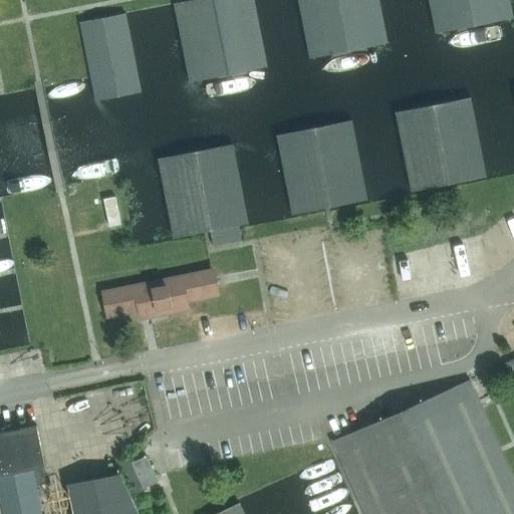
[(189,81),(208,77),(266,66),(252,0),(190,0),(174,3),(189,81)]
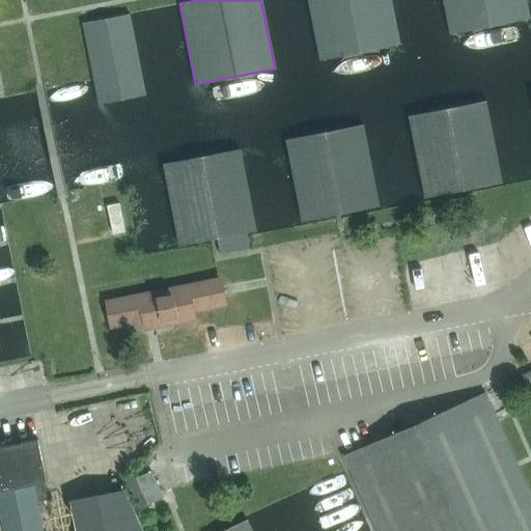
[(389,0),(307,0),(319,59),(398,44),(389,0)]
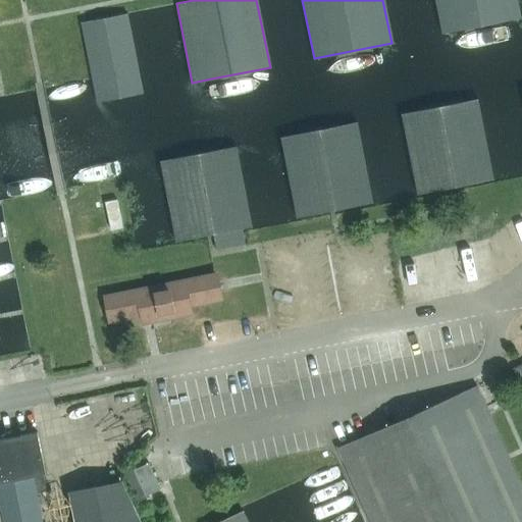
[(516,0),(434,0),(441,34),(520,17),(516,0)]
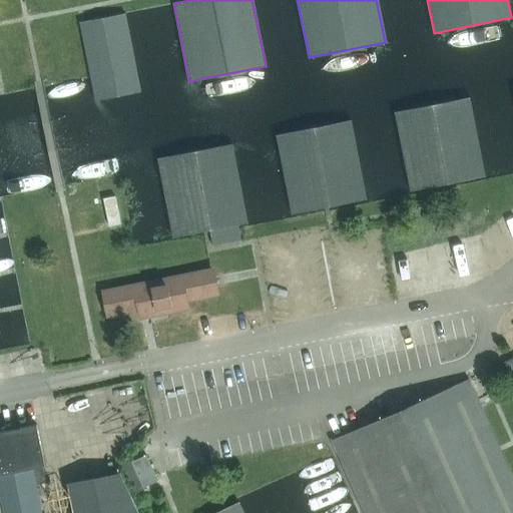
[(79,22),(90,78),(94,100),(140,91),(124,13),(79,22)]
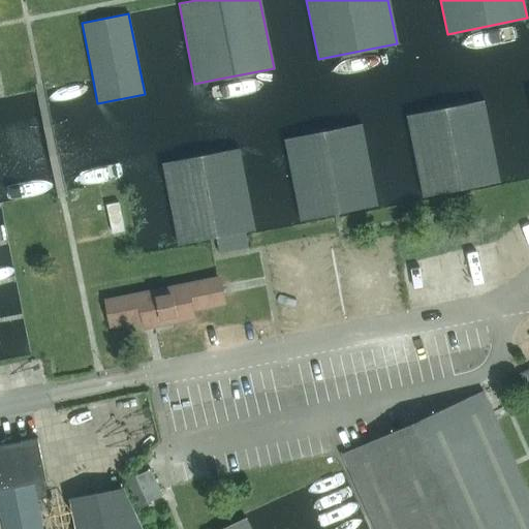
[(423,196),(447,191),(500,181),(484,100),(406,115),(422,191),(423,196)]
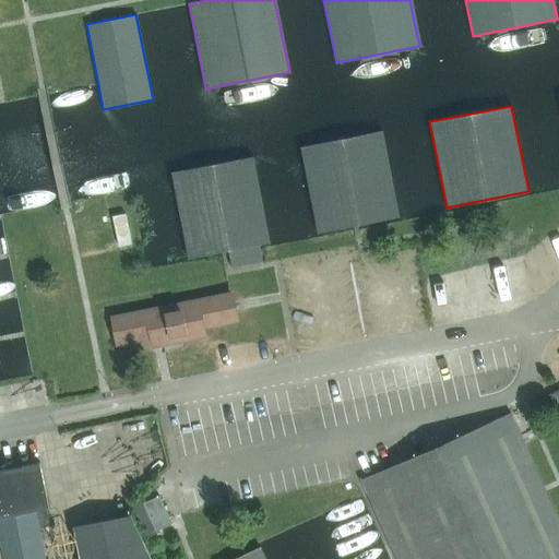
[(318,233),(359,224),(399,216),(382,131),(299,146),(311,202),(318,233)]
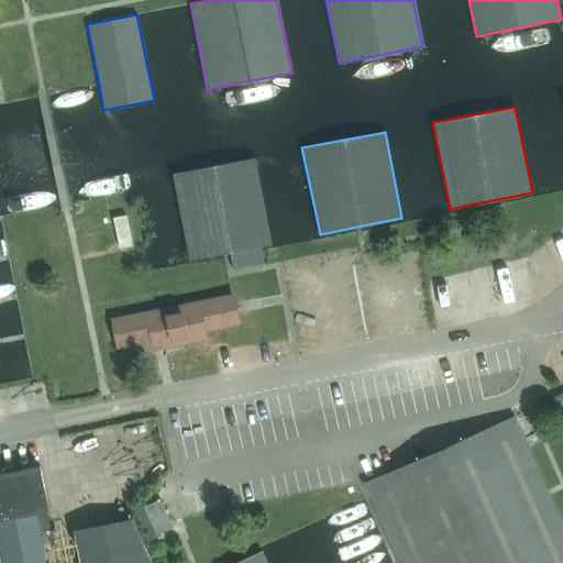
[(254,158),(228,163),(170,175),(177,203),(189,261),(228,252),(230,252),(233,269),(265,263),(262,245),(272,244),(263,203),(254,158)]
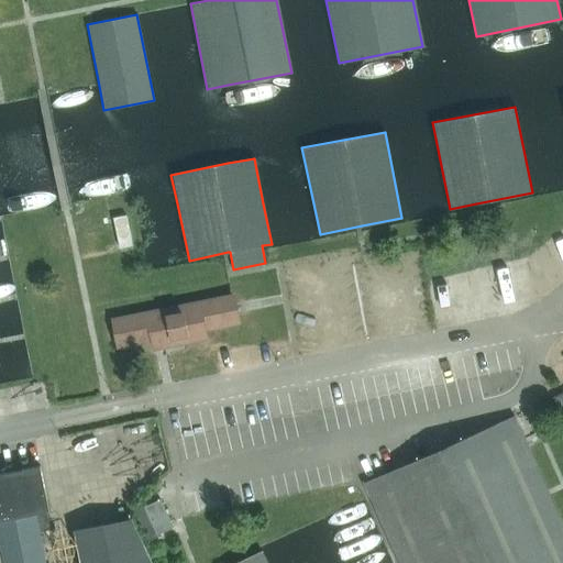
[(112,218),(119,247),(131,245),(125,214),(112,218)]
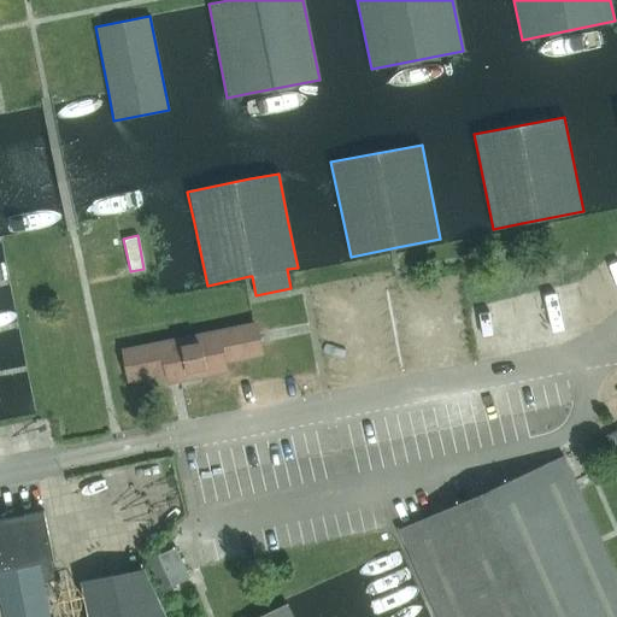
[(256,325),(222,333),(124,352),(130,378),(168,370),(169,381),(225,369),(223,359),(260,352),(256,325)]
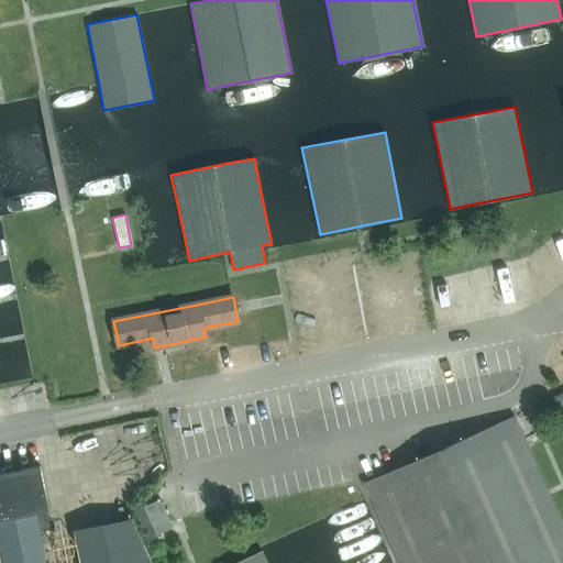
[(398,562),(562,562),(562,527),(514,416),(363,483),(398,562)]
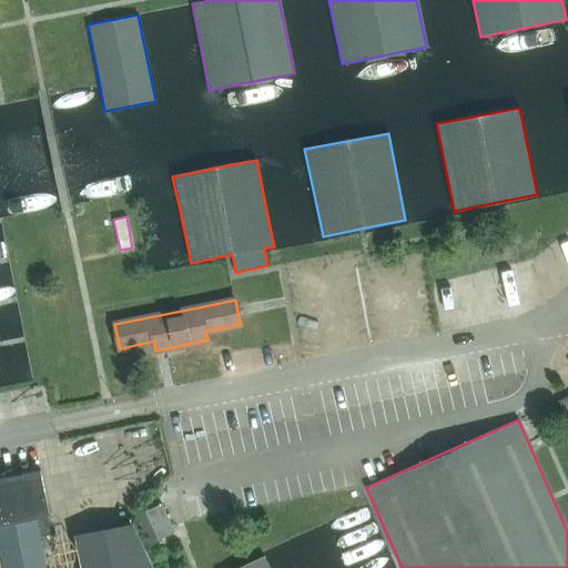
[(46,567),(40,536),(36,517),(47,515),(49,515),(49,516),(51,516),(41,469),(39,469),(40,470),(0,478),(0,567),(46,567)]
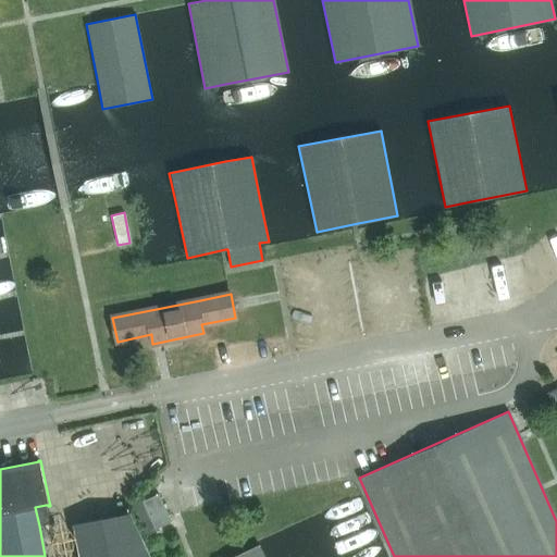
[(134,505),(147,533),(172,522),(171,521),(170,521),(158,496),(159,495),(159,494),(134,505)]
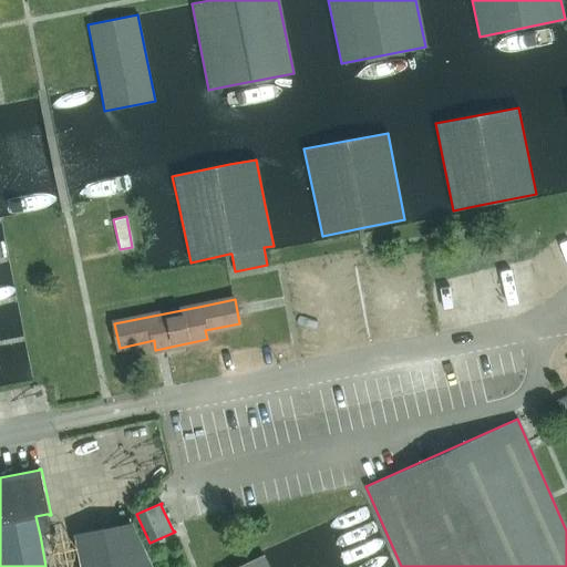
[(47,514),(35,516),(40,535),(50,533),(47,514)]
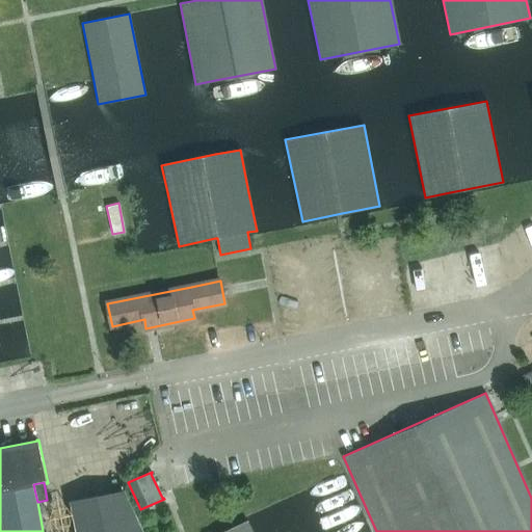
[(70,501),(76,531),(142,531),(124,490),(70,501)]
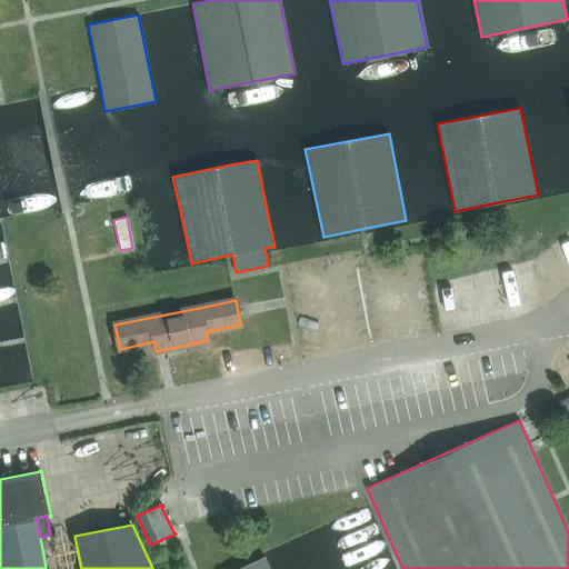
[(271,568),(266,557),(239,568),(271,568)]
